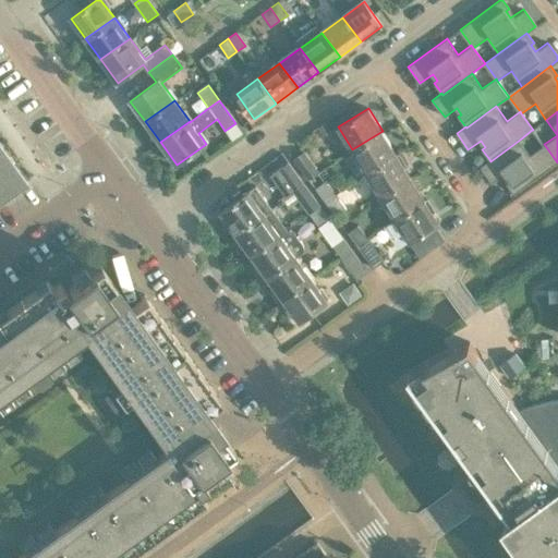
[(397,154),(383,131),(352,149),(366,172),(397,154)]
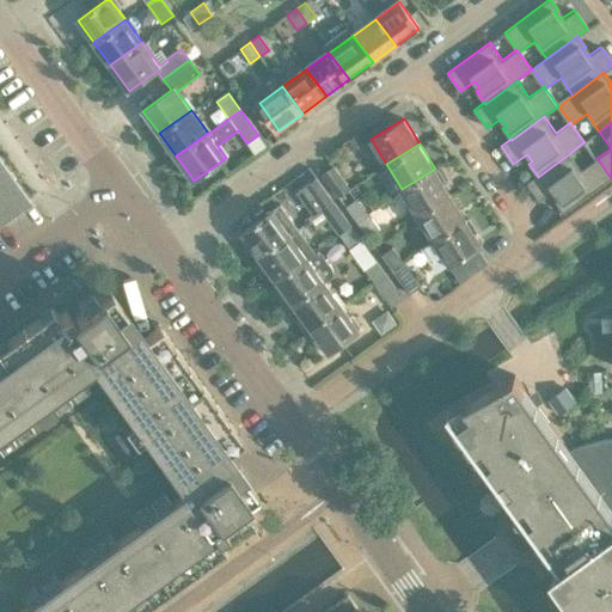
[(597,158),(595,159),(581,169),(570,153),(538,177),(537,175),(526,183),(539,201),(554,190),(558,197),(555,200),(563,212),(611,178),(597,158)]
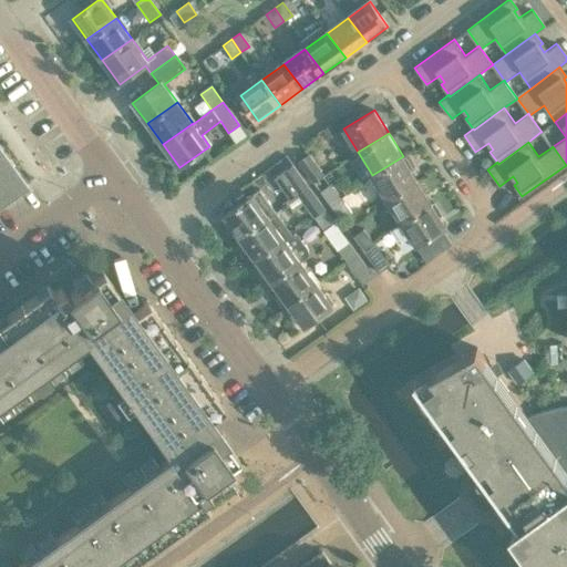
[(0,202),(26,184),(0,148),(0,202)]
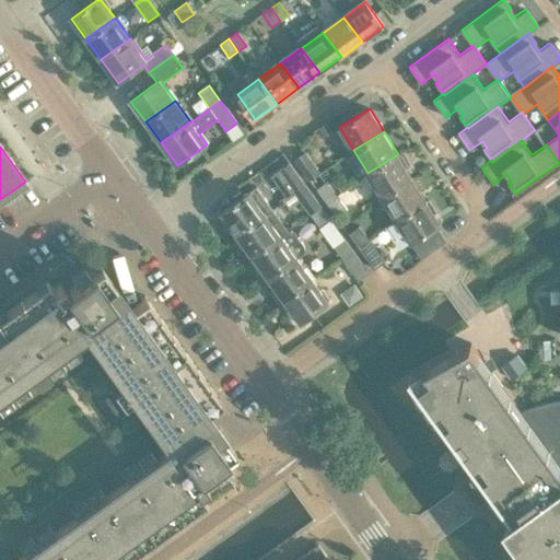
[(311,181),(322,173),(305,151),(294,159),(311,181)]
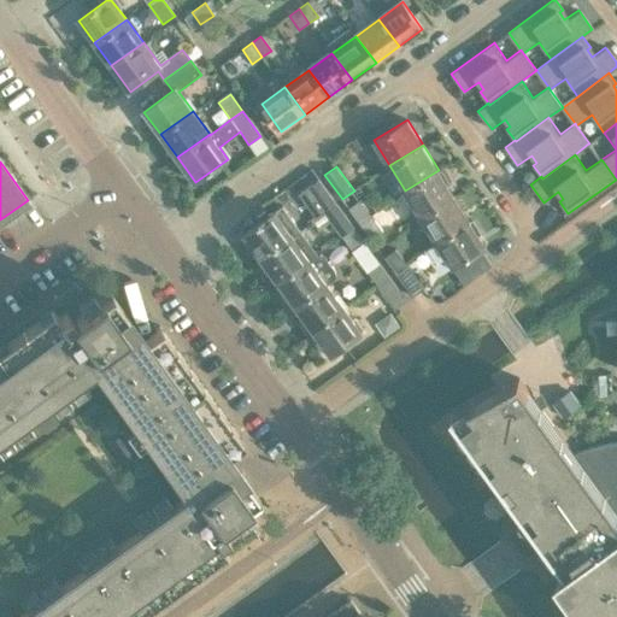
[(456,195),(439,170),(405,191),(421,216),(456,195)]
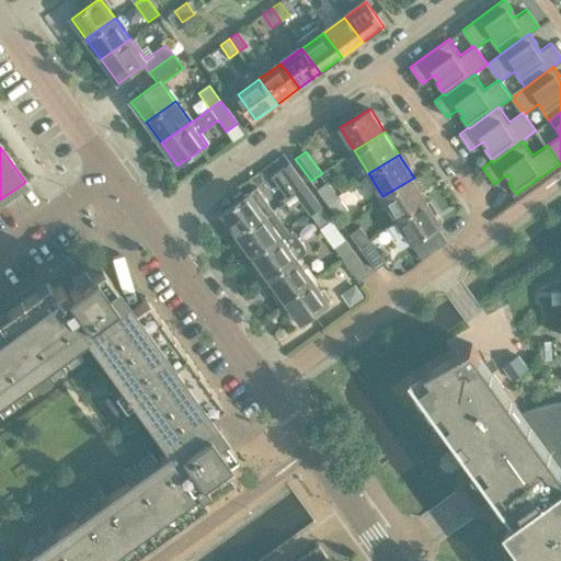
[(290,162),(268,178),(285,201),(306,185),(290,162)]
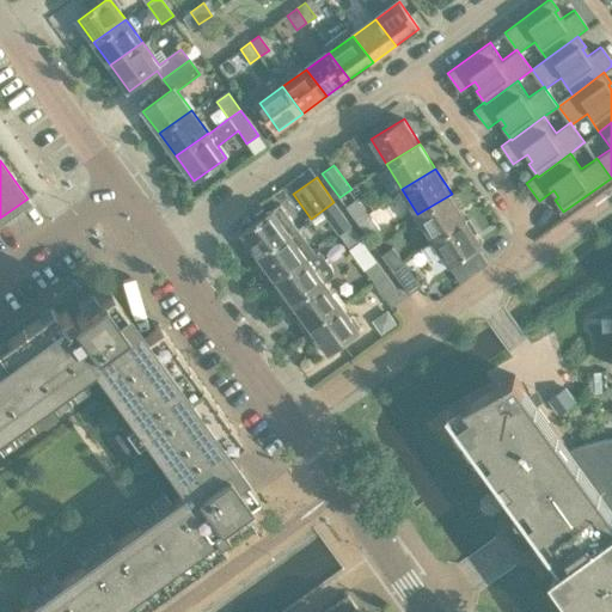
[(417,214),(433,239),(467,220),(452,194),(417,214)]
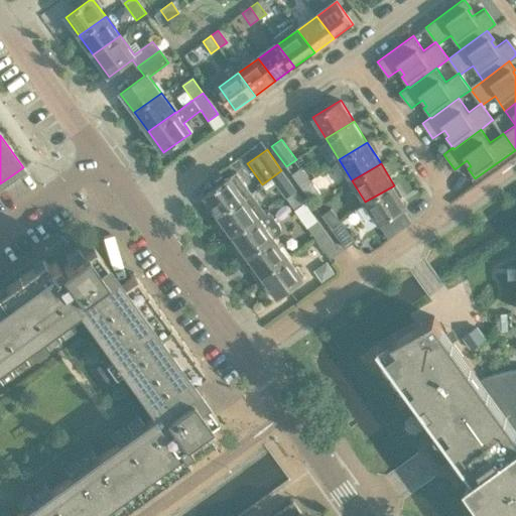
[(300,186),(310,179),(301,166),(291,173),(300,186)]
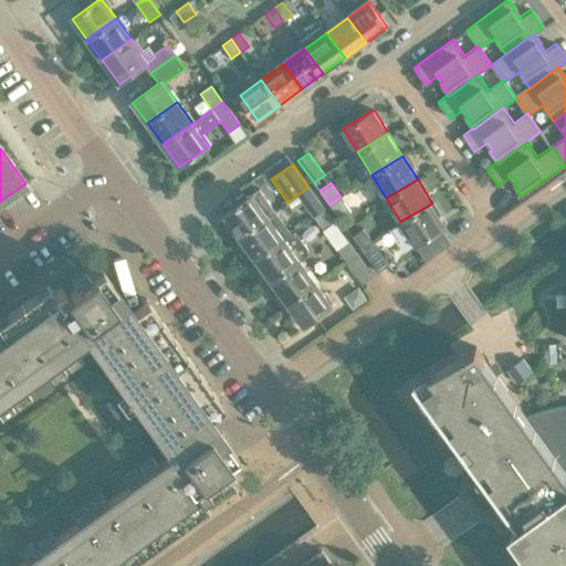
[(223,215),(239,237),(269,216),(252,192),(223,215)]
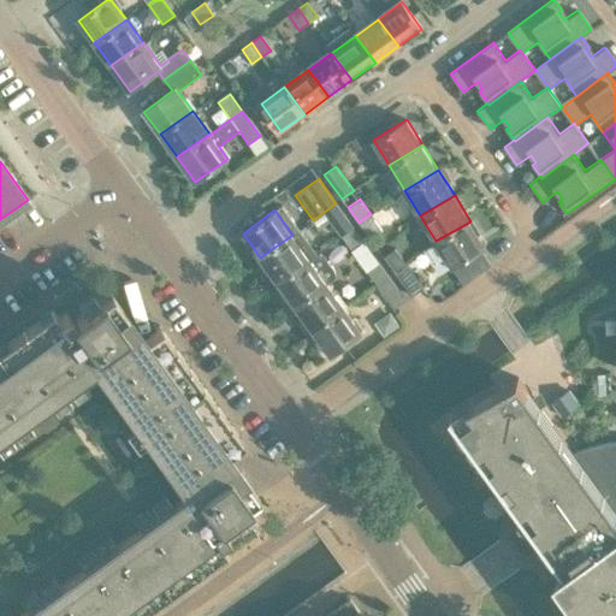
[(331,220),(342,236),(354,226),(342,211),(331,220)]
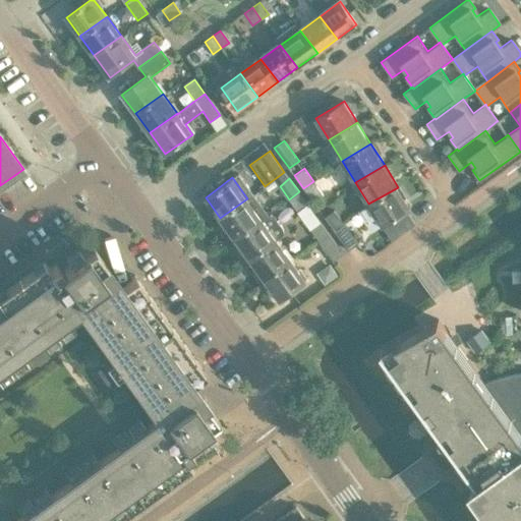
[(303,188),(313,203),(324,194),(313,181),(303,188)]
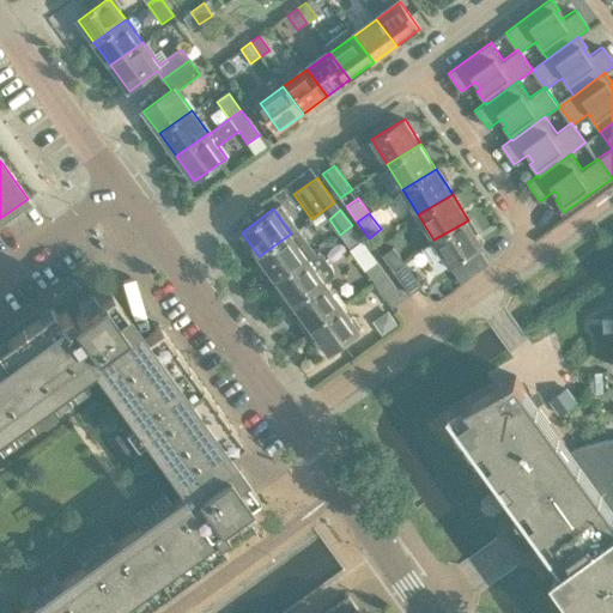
[(434,240),(449,265),(465,256),(484,246),(468,220),(434,240)]
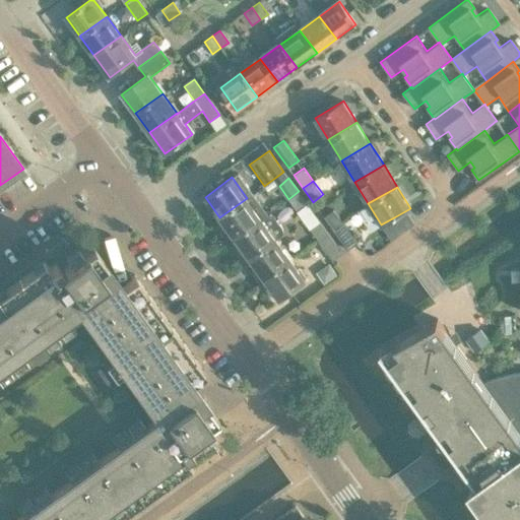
[(288,199),(299,212),(308,205),(299,191),(288,199)]
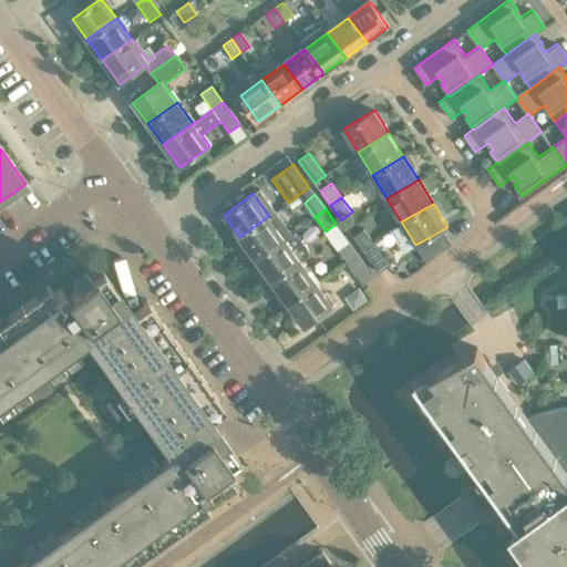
[(286,238),(269,216),(239,237),(256,259),(286,238)]
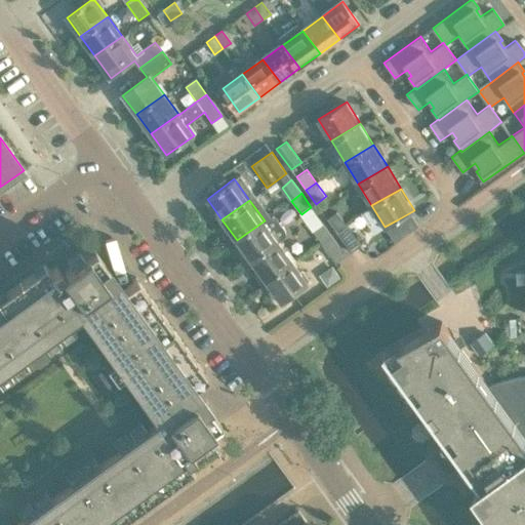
[(326,218),(336,232),(347,225),(336,211),(326,218)]
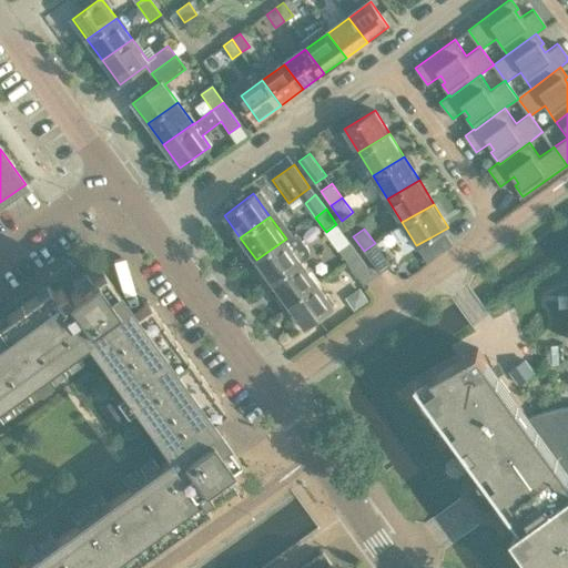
[(438,253),(430,237),(416,245),(425,262),(430,259),(435,256),(436,255),(438,253)]
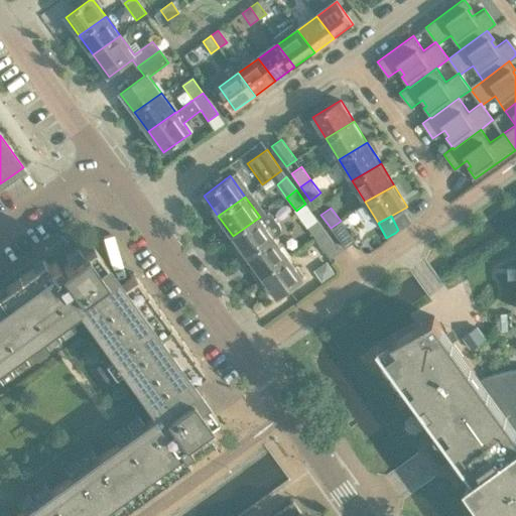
[(233,236),(247,256),(274,237),(260,217),(233,236)]
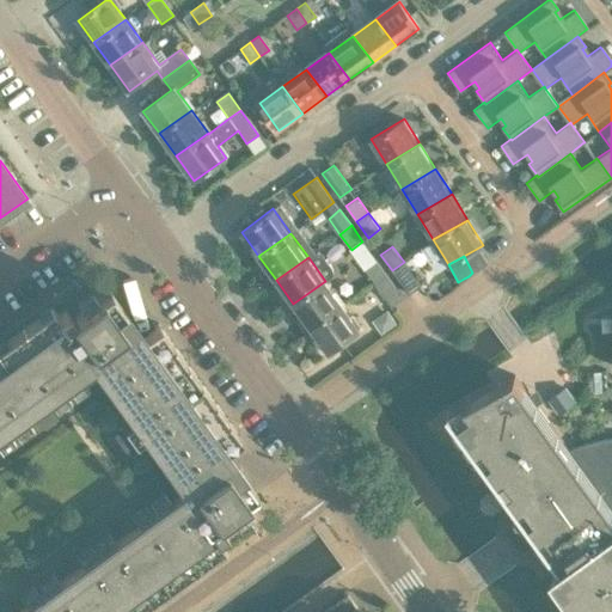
[(363,267),(374,282),(386,274),(375,258),(363,267)]
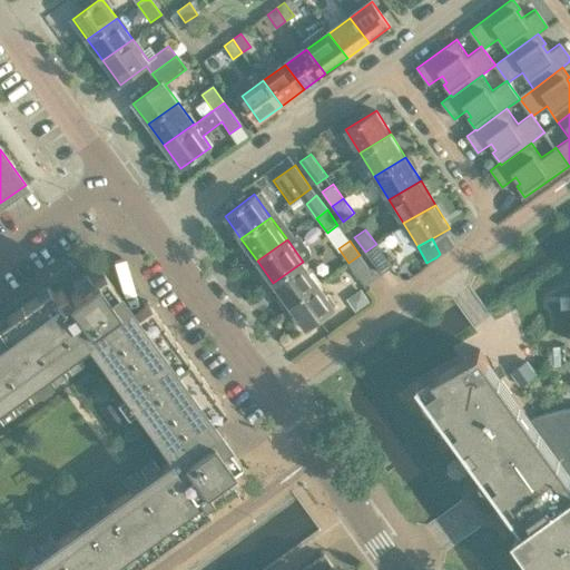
[(392,265),(376,244),(365,252),(381,273),(392,265)]
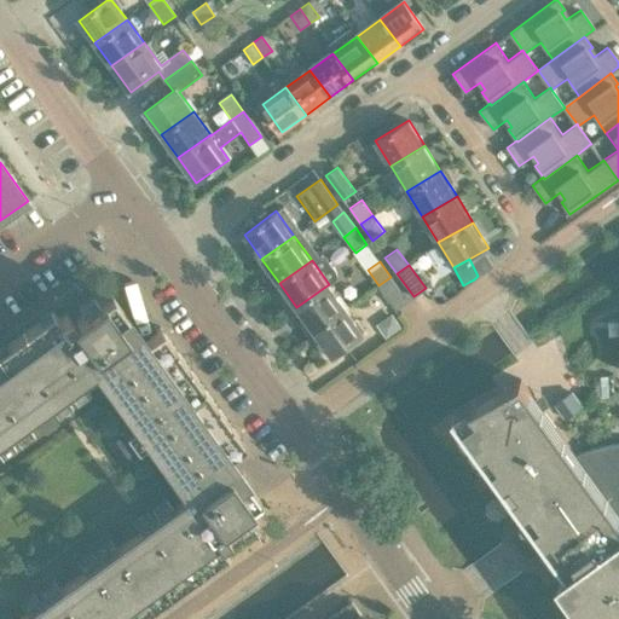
[(391,277),(379,285),(395,310),(408,301),(391,277)]
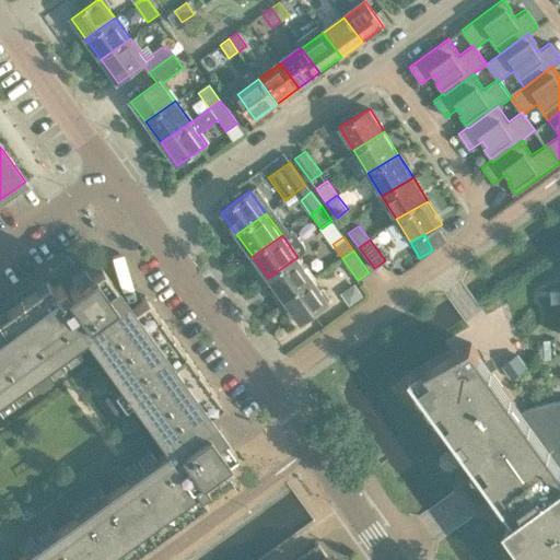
[(268,278),(284,300),(314,279),(298,257),(268,278)]
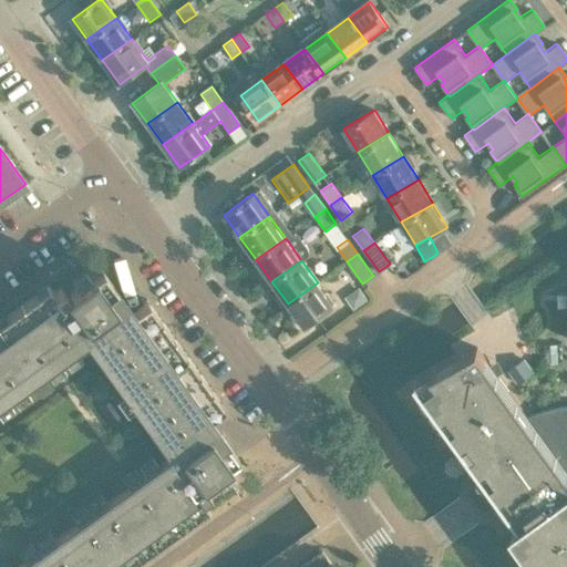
[(45,280),(0,312),(0,548),(13,566),(120,566),(207,504),(202,495),(208,490),(207,488),(207,487),(203,482),(216,472),(217,473),(217,474),(218,473),(217,471),(223,467),(224,468),(225,468),(225,467),(224,466),(236,457),(237,456),(232,449),(220,433),(207,415),(222,405),(223,404),(146,298),(145,299),(131,309),(117,290),(102,268),(100,269),(88,278),(86,277),(85,276),(85,277),(86,279),(81,282),(80,281),(79,281),(79,282),(80,284),(66,294),(62,287),(61,287),(60,285),(53,290),(45,280)]
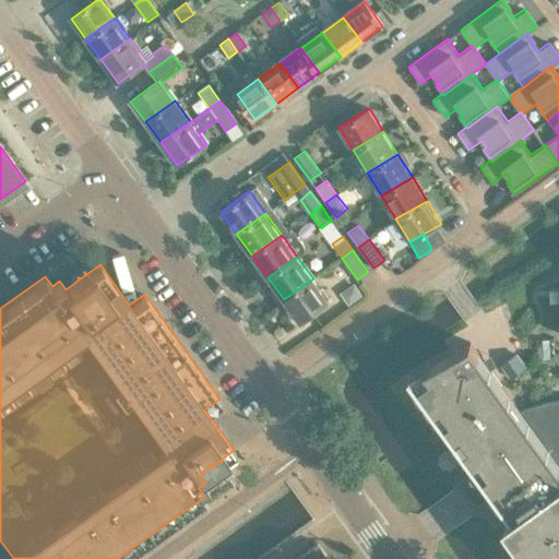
[(313,278),(284,299),(299,321),(329,300),(313,278)]
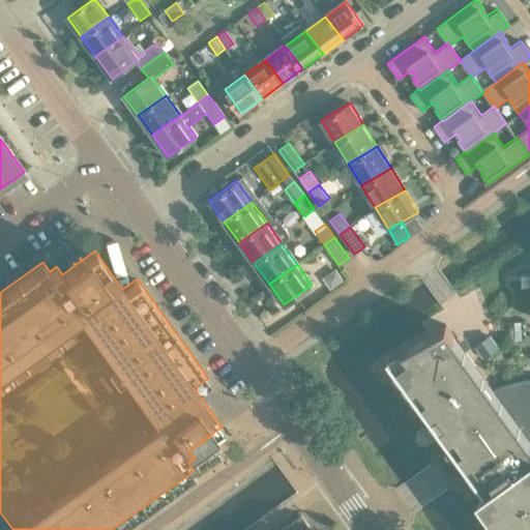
[(529,529),(529,379),(528,379),(512,382),(506,384),(498,387),(493,389),(446,324),(403,348),(405,351),(393,357),(390,352),(388,354),(460,451),(449,459),(458,469),(463,465),(464,466),(468,463),(487,489),(477,495),(496,519),(494,521),(500,529),(529,529)]
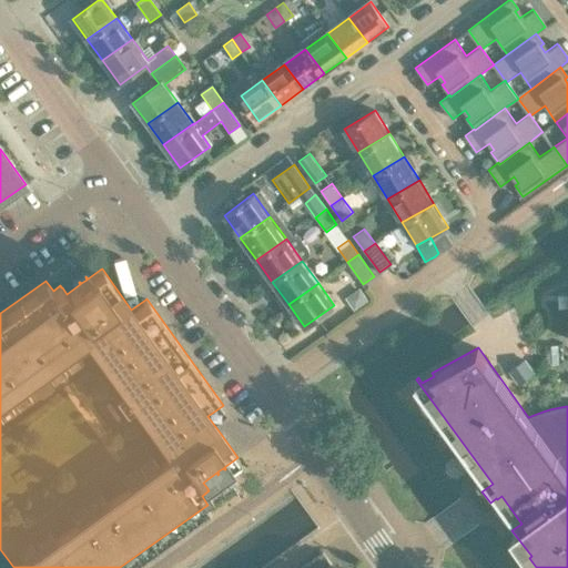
[(508,371),(518,384),(535,372),(525,358),(508,371)]
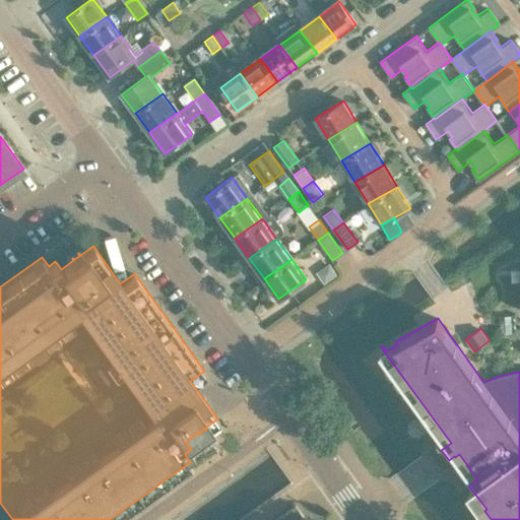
[(12,519),(0,503),(0,519),(12,519)]
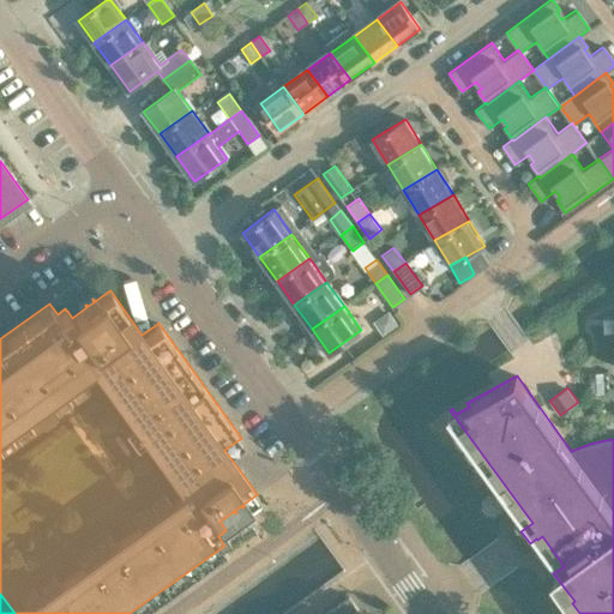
[(357,613),(359,613),(354,606),(348,599),(325,613),(357,613)]
